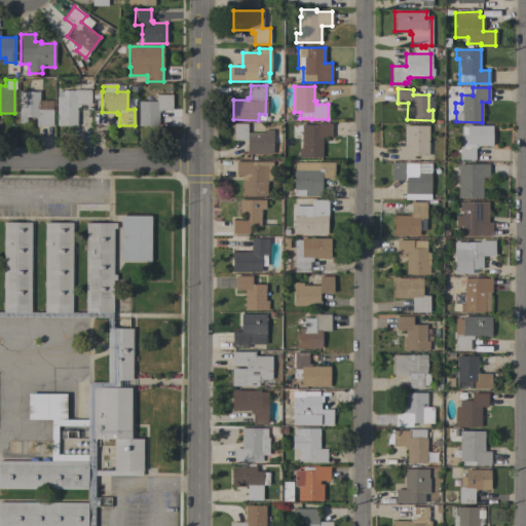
[(57,90),(63,90),(74,90),(74,89),(90,89),(90,105),(79,105),(79,107),(77,107),(77,125),(57,125),(57,90)]
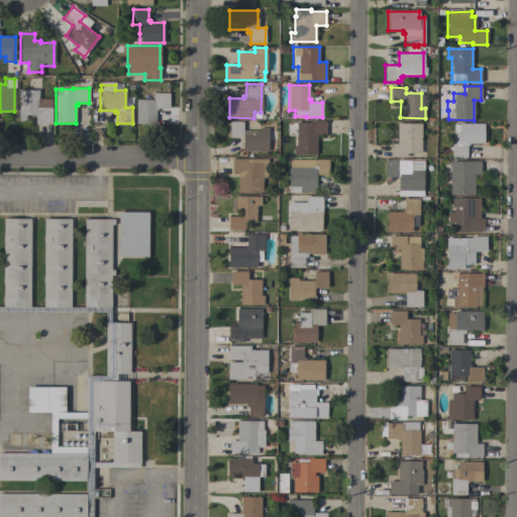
[(18,90),(38,90),(38,107),(52,107),(52,123),(35,123),(35,115),(26,115),(26,121),(18,121),(18,90)]
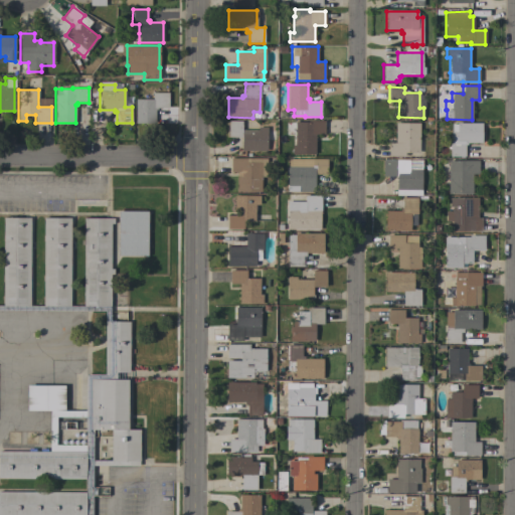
[(136,99),(152,99),(152,93),(168,93),(168,108),(157,108),(157,110),(155,110),(155,123),(135,123),(136,99)]
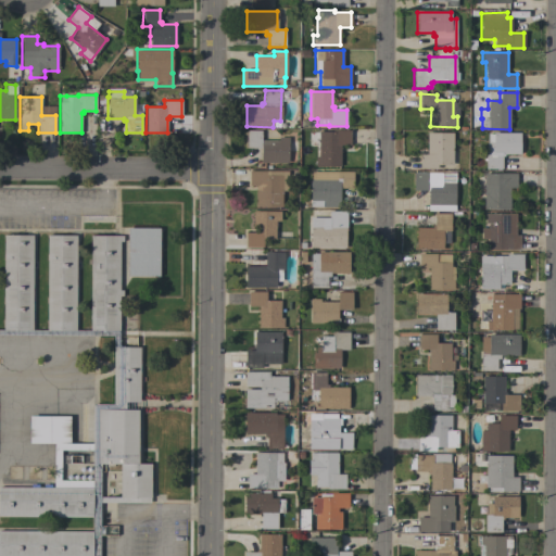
[(261,139),(278,140),(278,137),(288,137),(288,163),(261,162),(261,159),(260,159),(260,148),(245,148),(247,130),(261,130),(261,139)]
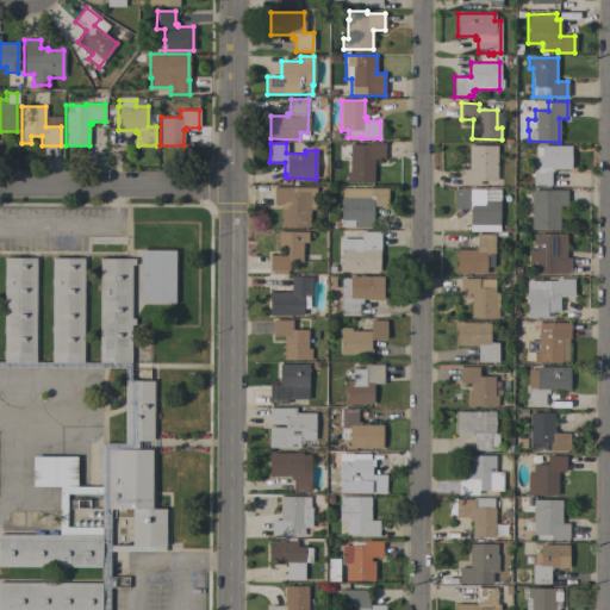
[(384,143),(384,159),(368,159),(367,182),(346,182),(346,172),(349,172),(349,144),(365,144),(365,143),(384,143)]
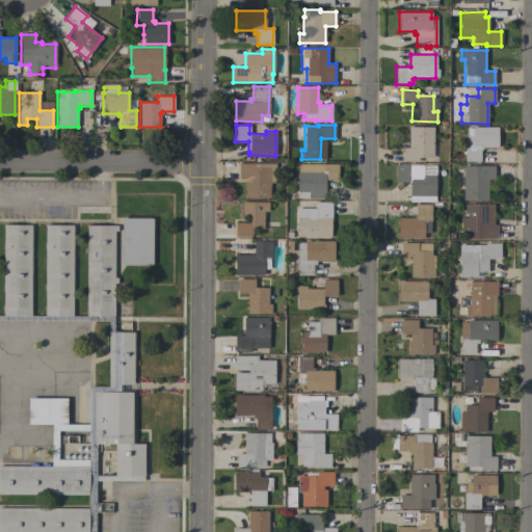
[(408,127),(433,127),(433,145),(439,145),(439,152),(433,152),(433,158),(418,158),(418,161),(401,161),(401,148),(408,148),(408,127)]
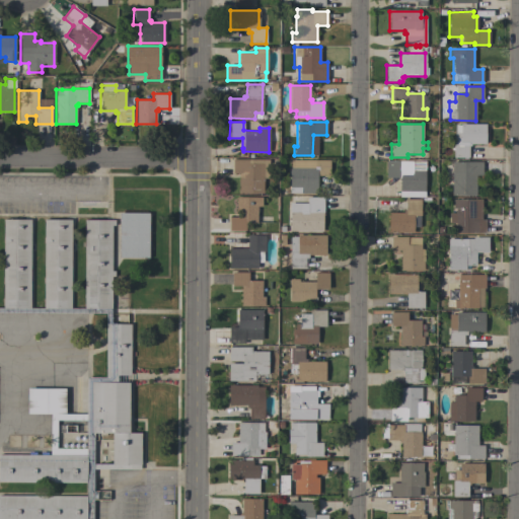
[(486,124),(486,144),(470,144),(470,146),(468,146),(468,157),(453,157),(453,149),(451,149),(451,144),(453,144),(453,141),(454,141),(454,133),(454,125),(460,125),(460,124),(486,124)]
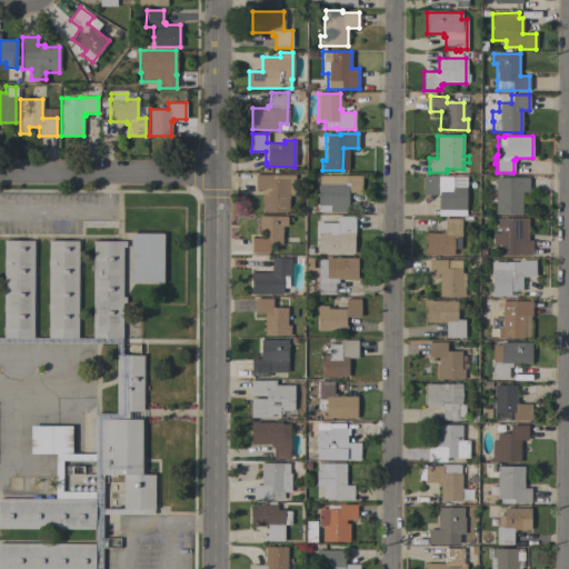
[(295,175),(295,195),(288,195),(288,212),(262,211),(262,193),(266,193),(266,190),(255,190),(255,175),(295,175)]
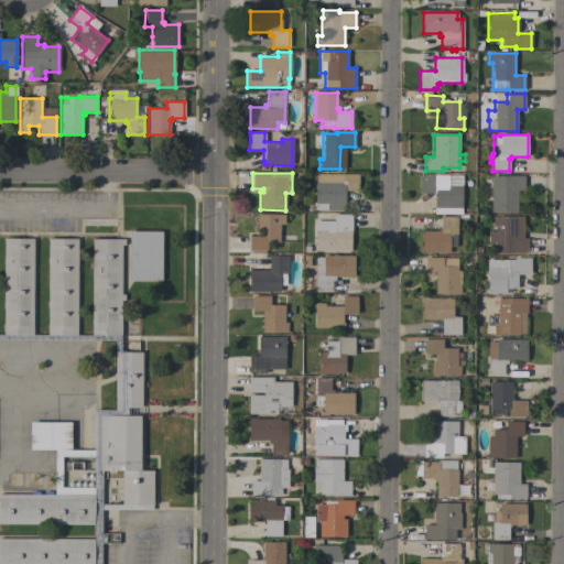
[(358,191),(345,191),(345,210),(335,210),(335,209),(314,209),(314,180),(315,181),(315,174),(345,174),(358,174),(358,181),(358,191)]
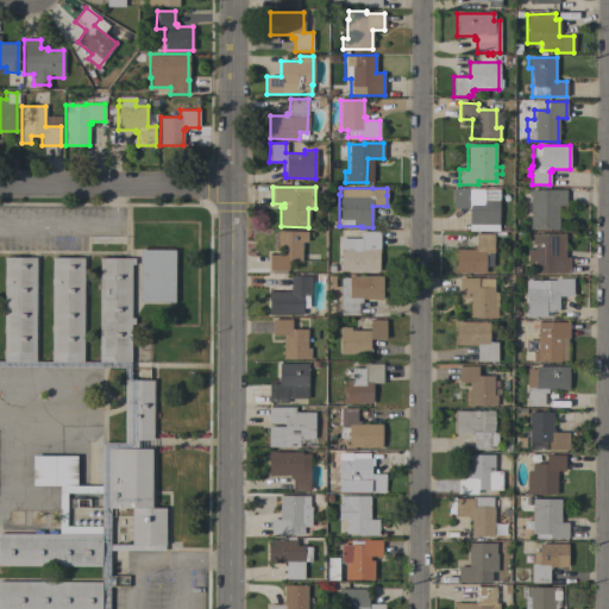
[(497,188),(498,231),(468,230),(469,208),(452,208),(452,189),(497,188)]
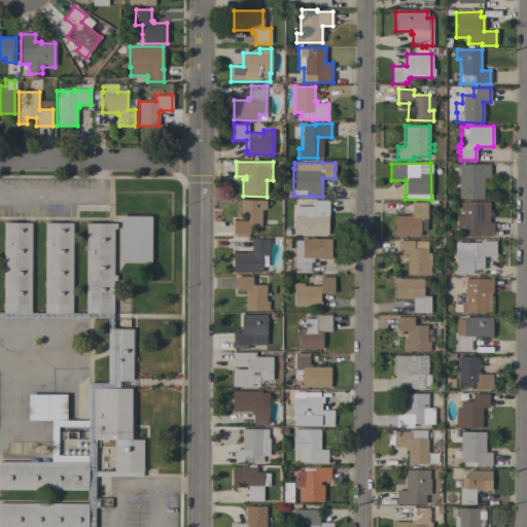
[(490,178),(483,178),(483,198),(458,199),(458,184),(452,184),(452,166),(458,166),(458,165),(489,164),(490,178)]
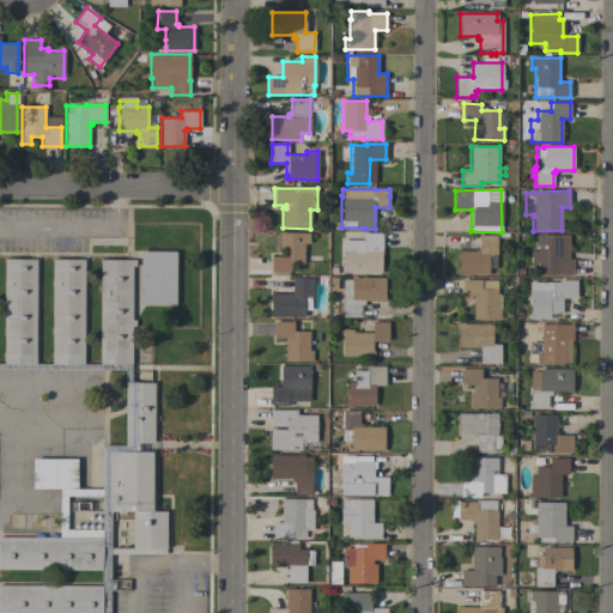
[(309,232),(309,244),(303,244),(303,263),(290,263),(290,272),(271,272),(271,256),(284,256),(284,253),(279,253),(279,232),(309,232)]
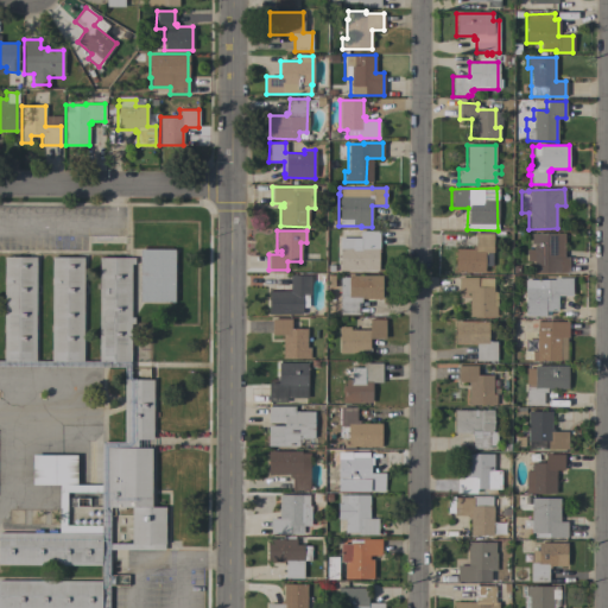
[(340,271),(340,264),(337,264),(337,261),(340,261),(340,238),(360,238),(360,230),(379,230),(379,249),(378,249),(378,271),(340,271)]
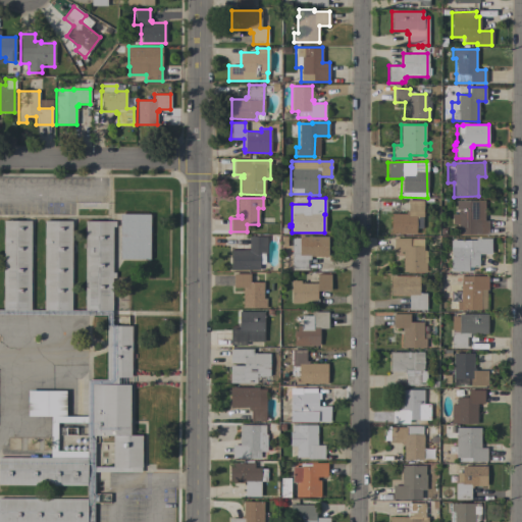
[(390,233),(390,213),(406,214),(406,211),(408,211),(408,200),(423,200),(423,216),(422,216),(422,228),(416,228),(416,235),(390,233)]
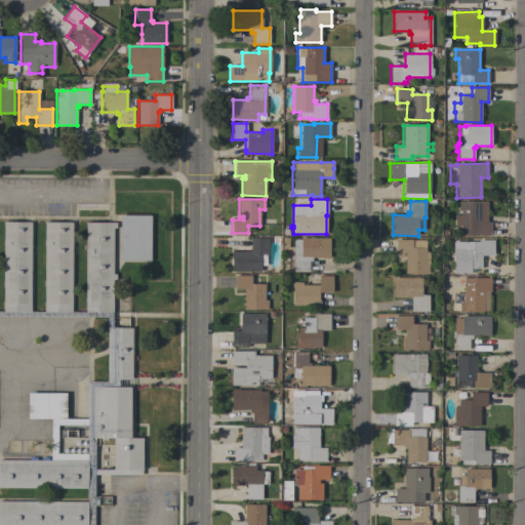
[(486,221),(490,221),(490,236),(460,236),(460,226),(453,226),(454,215),(460,215),(460,210),(457,210),(457,201),(487,201),(486,221)]
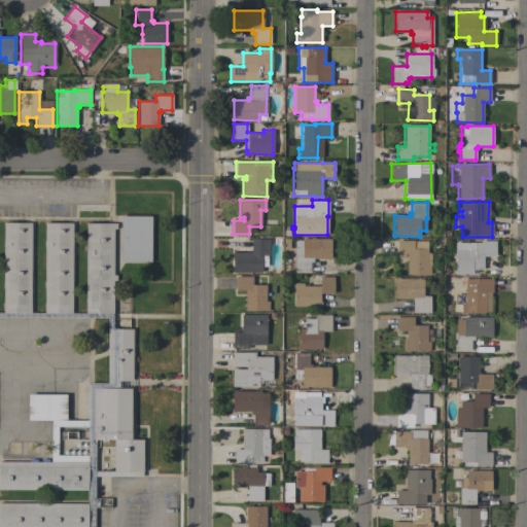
[(150,261),(120,261),(120,216),(150,216),(150,261)]
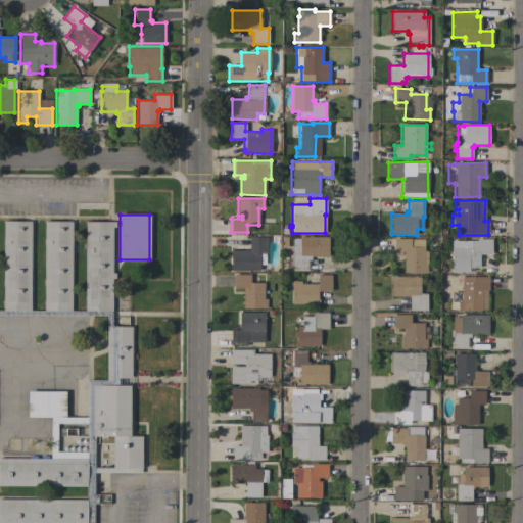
[(93,522),(0,522),(0,498),(86,500),(86,486),(0,486),(0,458),(50,459),(50,417),(27,417),(27,391),(65,391),(65,417),(87,417),(87,380),(106,380),(106,316),(0,315),(0,310),(2,310),(3,221),(31,221),(30,310),(43,310),(44,221),(72,221),(70,311),(84,311),(85,222),(115,222),(115,227),(112,227),(111,273),(115,273),(115,279),(112,279),(111,312),(111,324),(113,326),(131,327),(131,378),(117,378),(117,385),(130,385),(130,436),(142,436),(141,468),(141,473),(94,473),(94,494),(98,494),(98,504),(94,504),(93,522)]
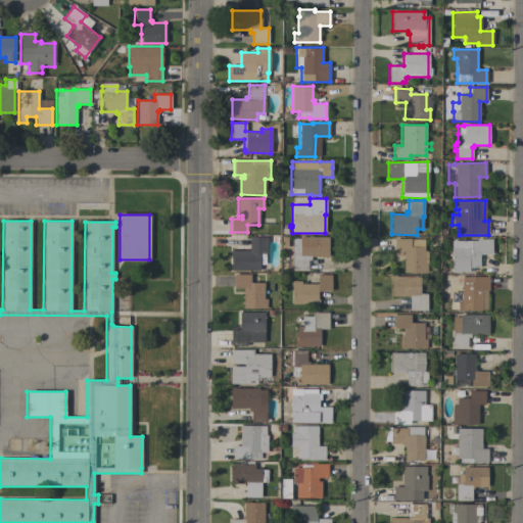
[(231,271),(231,250),(249,250),(249,237),(267,237),(267,253),(266,253),(266,265),(259,265),(259,271),(231,271)]
